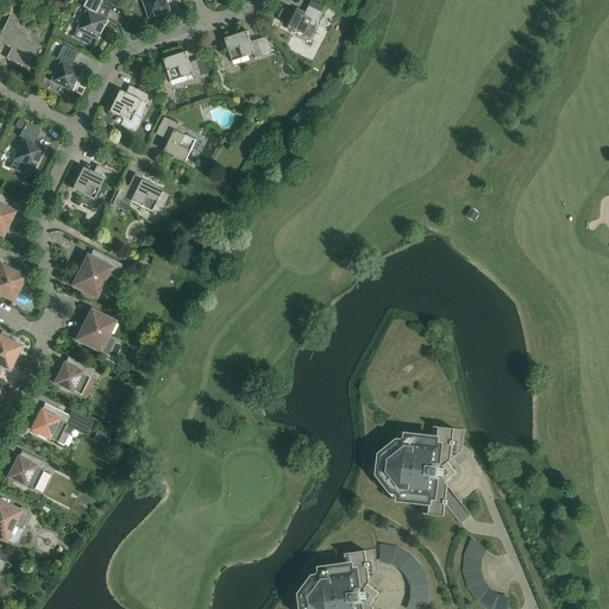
[(105,1),(101,0),(86,0),(83,7),(87,10),(76,30),(98,41),(108,19),(98,14),(105,1)]
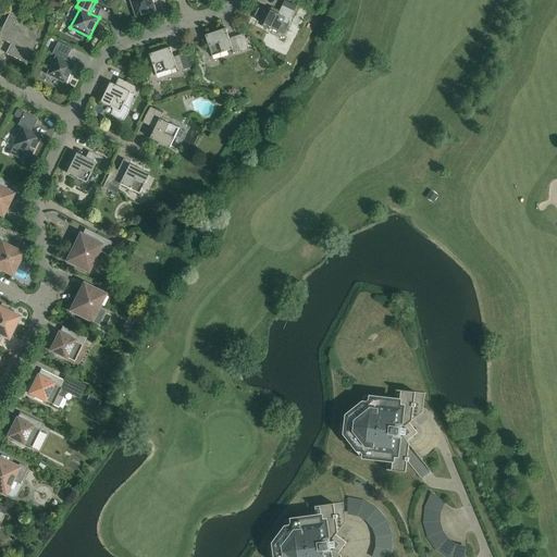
[(152,1),(155,0),(128,0),(135,17),(156,11),(152,1)]
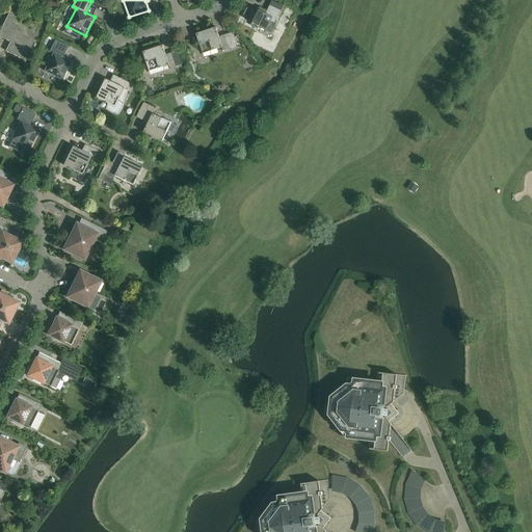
[(270,22),(274,24),(282,10),(270,4),(267,10),(260,7),(258,10),(251,7),(250,9),(247,8),(243,15),(246,17),(245,20),(253,23),(250,26),(258,29),(259,26),(266,30),(270,22)]
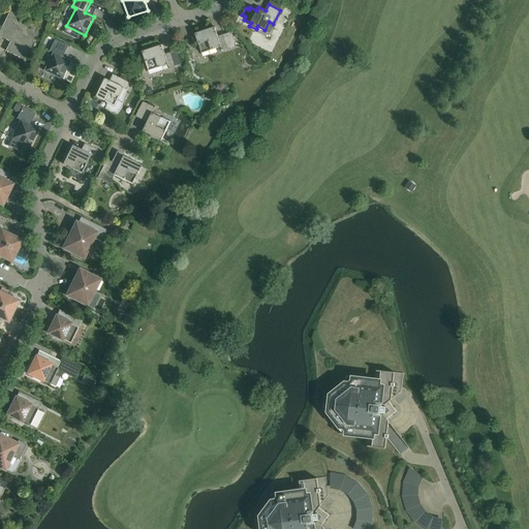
[(16,14),(9,11),(0,29),(0,36),(9,41),(5,51),(24,60),(33,41),(21,35),(23,30),(11,25),(16,14)]
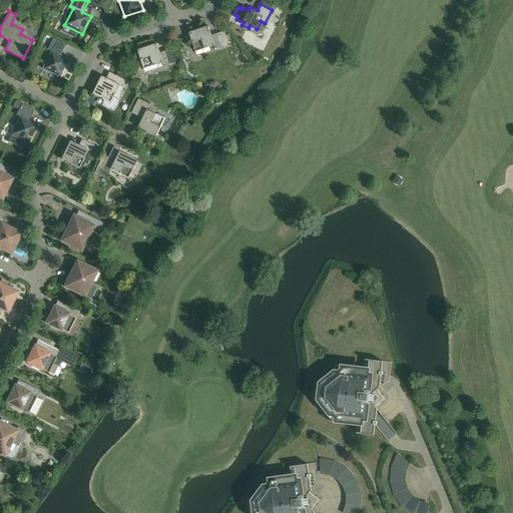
[(208,26),(188,33),(195,52),(213,46),(214,49),(228,44),(224,31),(211,36),(208,26)]
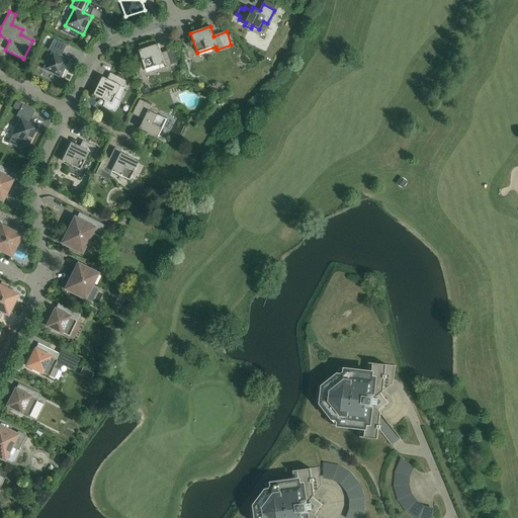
[(67,45),(55,38),(49,50),(52,52),(44,70),(62,79),(70,61),(62,56),(67,45)]
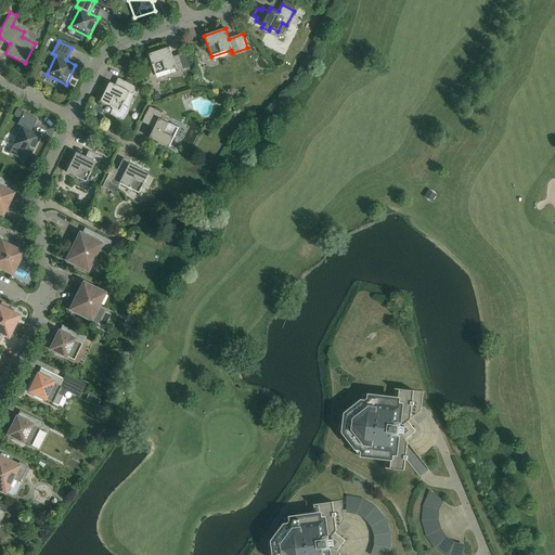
[(169,48),(149,54),(156,75),(176,68),(177,72),(184,69),(180,55),(172,57),(169,48)]
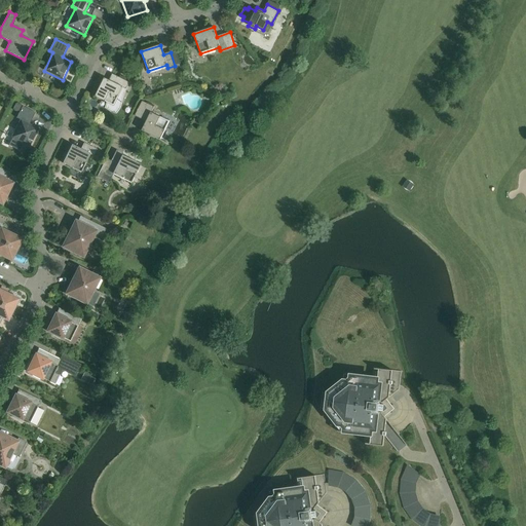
[(120,109),(121,103),(125,89),(129,82),(112,74),(109,80),(105,78),(96,97),(107,103),(105,108),(110,112),(116,113),(120,109)]
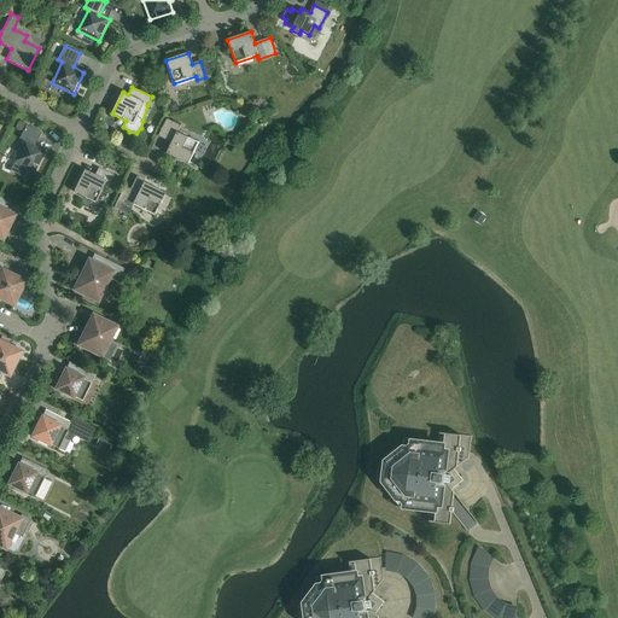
[(167,118),(158,136),(172,144),(167,153),(188,164),(199,143),(178,133),(181,126),(167,118)]
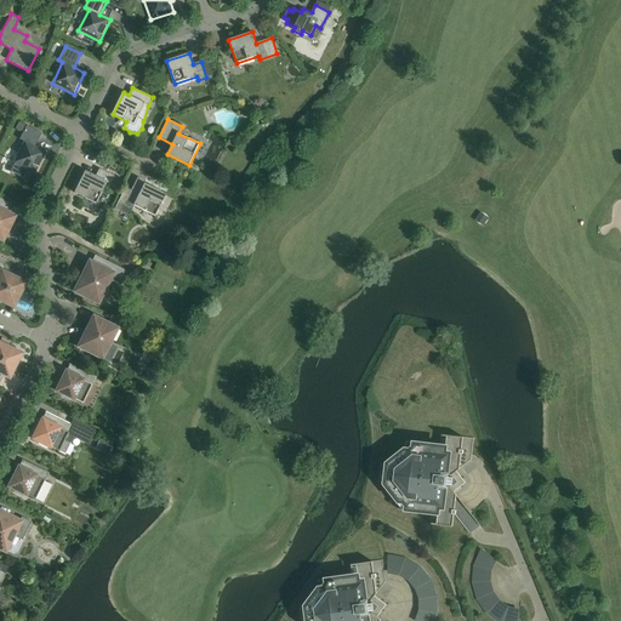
[(26,126),(18,121),(15,129),(23,132),(26,126)]
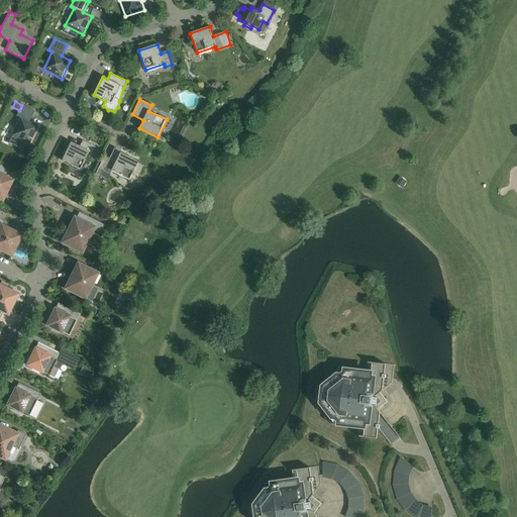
[(21,149),(25,142),(28,144),(37,126),(28,121),(34,111),(21,105),(16,116),(19,117),(10,135),(12,136),(8,143),(21,149)]
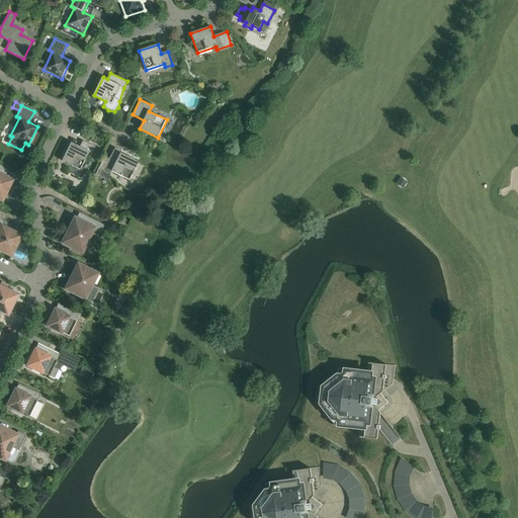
[(95,147),(82,141),(79,147),(70,143),(61,161),(79,170),(88,152),(91,154),(95,147)]
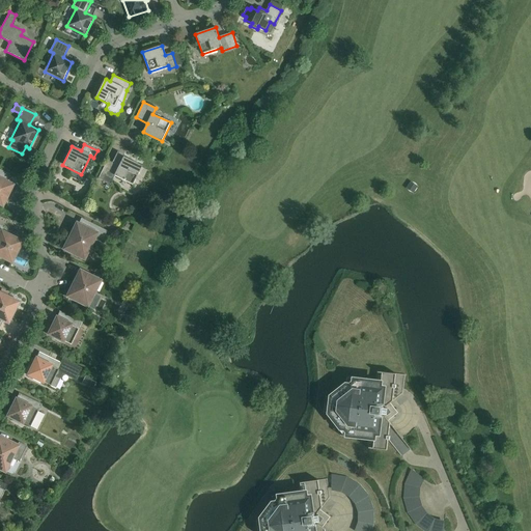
[(141,166),(122,157),(118,166),(107,160),(98,178),(109,185),(114,175),(132,185),(135,179),(141,183),(147,170),(141,167),(141,166)]
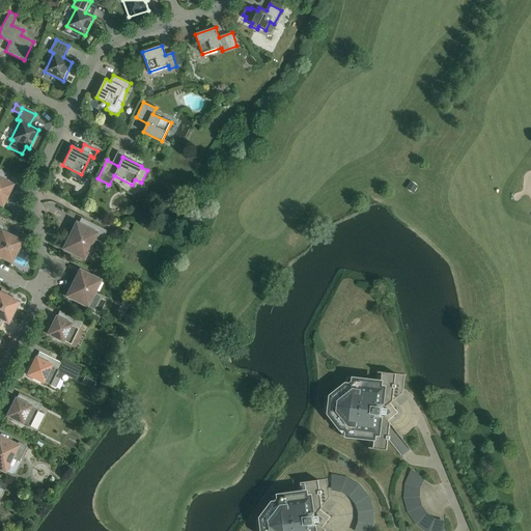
[(15,184),(6,180),(9,174),(0,169),(0,206),(2,208),(15,184)]
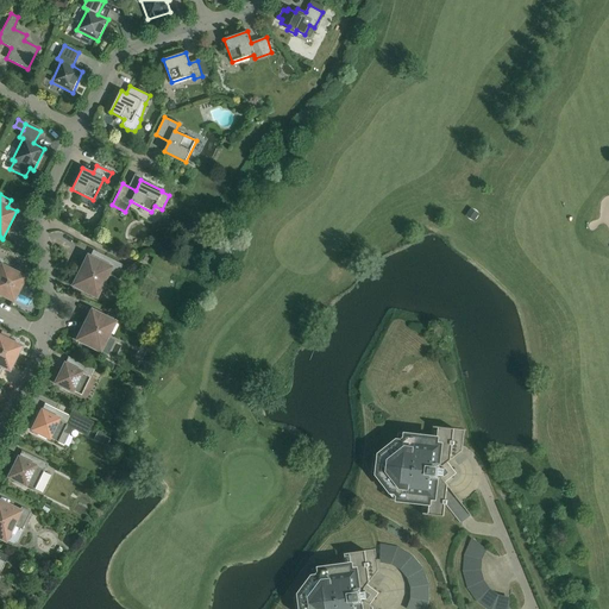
[(82,198),(79,205),(89,208),(92,202),(82,198)]
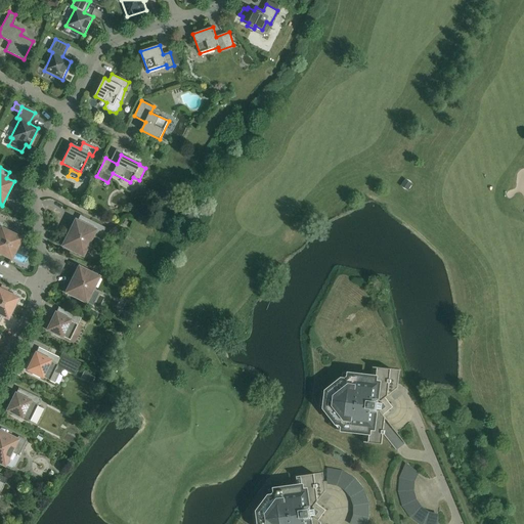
[(402,185),(405,180),(399,176),(396,181),(402,185)]
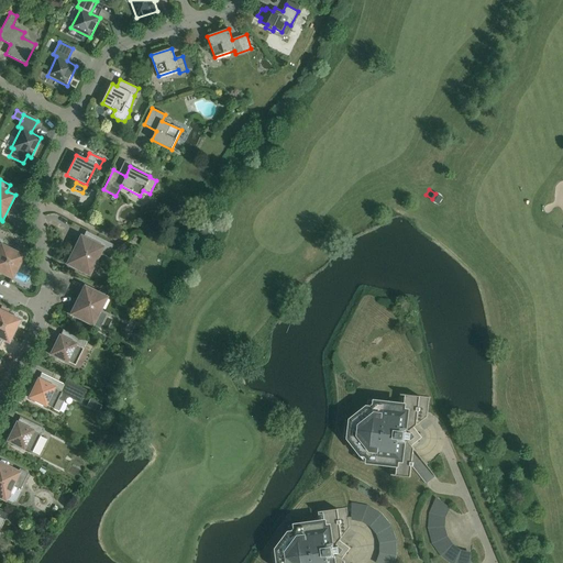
[(94,235),(91,240),(79,234),(64,265),(89,277),(102,251),(108,254),(112,245),(94,235)]
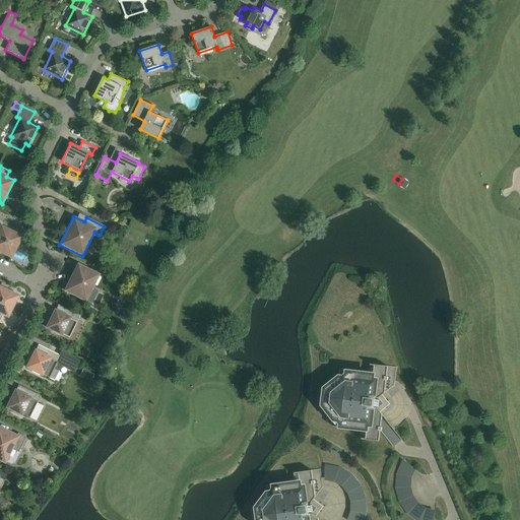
[(23,236),(2,225),(3,222),(0,220),(0,253),(11,259),(23,236)]
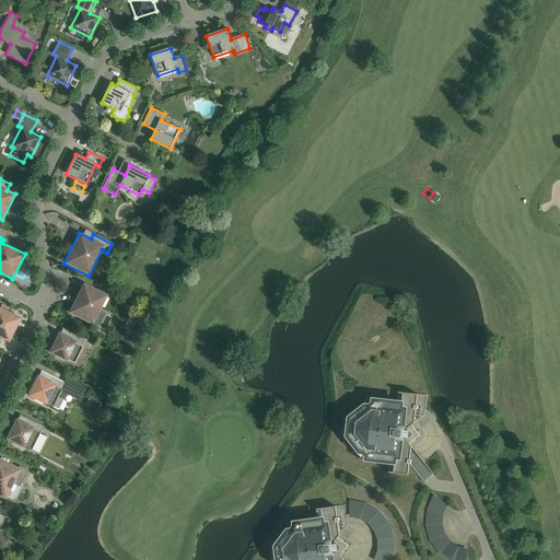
[(68,313),(92,326),(107,295),(83,282),(68,313)]
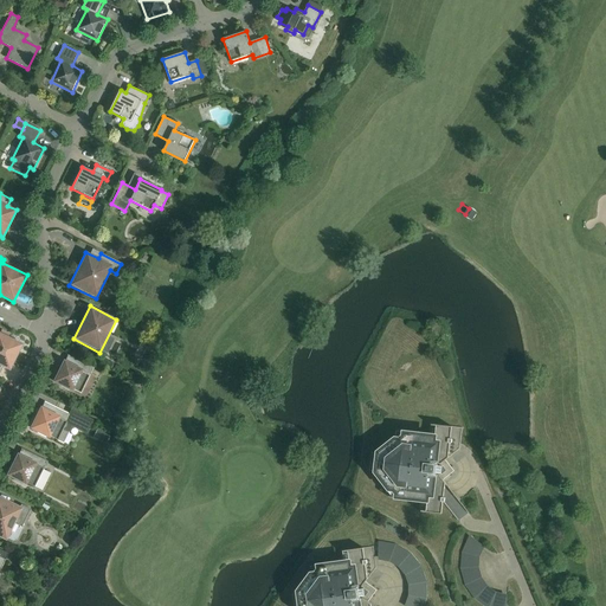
[(0,372),(2,368),(10,372),(23,345),(0,333),(0,372)]
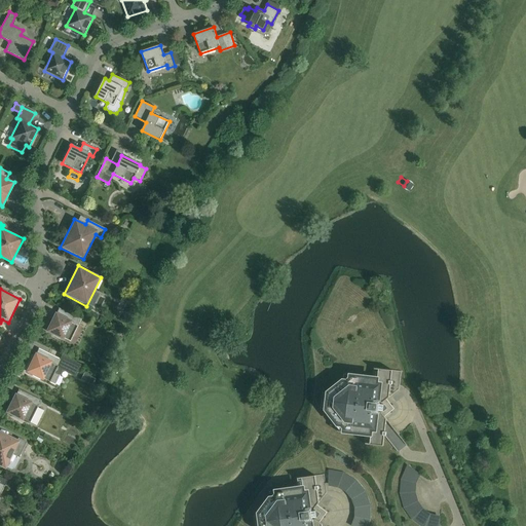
[(66,312),(64,316),(54,312),(45,332),(63,341),(64,339),(70,342),(80,320),(66,312)]
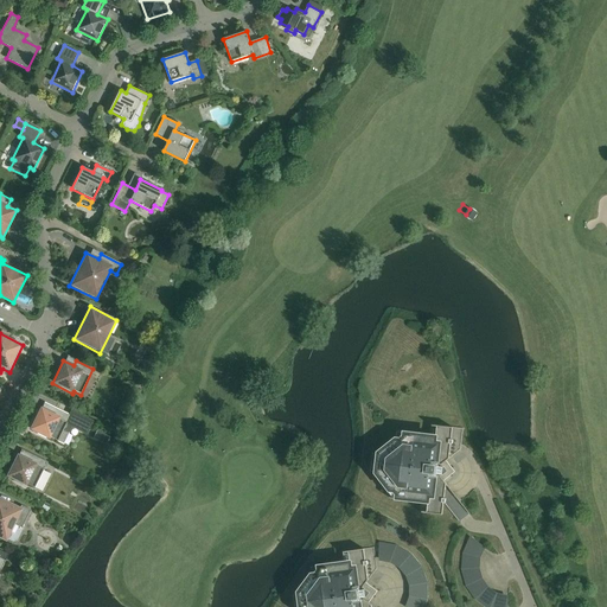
[(58,410),(56,413),(40,406),(29,429),(50,440),(51,438),(57,441),(63,443),(70,427),(87,435),(93,422),(71,410),(69,415),(58,410)]
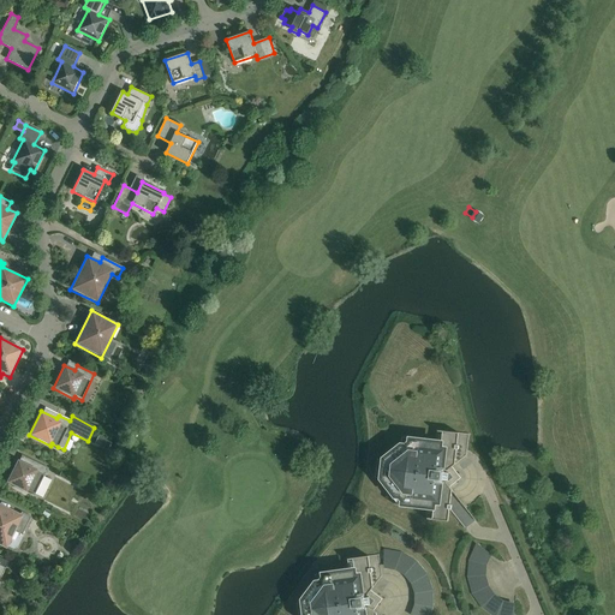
[(424,519),(448,521),(449,508),(452,490),(447,484),(457,478),(449,469),(466,455),(469,435),(435,430),(435,431),(437,431),(436,443),(412,441),(412,439),(402,437),(401,447),(384,460),(377,459),(375,478),(382,478),(395,495),(394,505),(404,506),(404,503),(429,507),(427,518),(424,518),(424,519)]
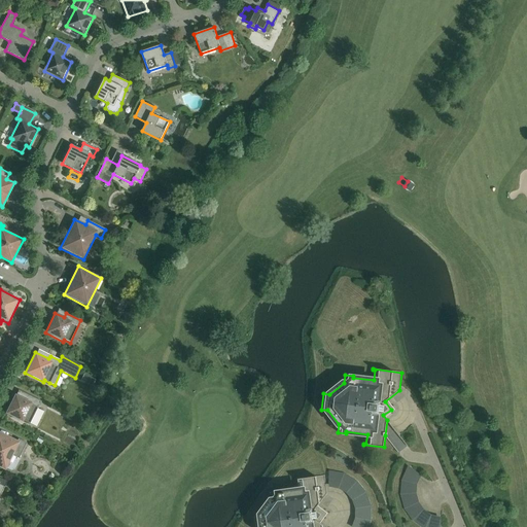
[(80,380),(86,383),(90,377),(83,374),(80,380)]
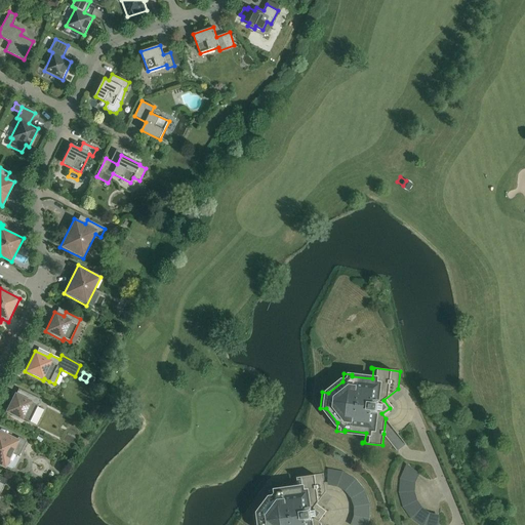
[(14,393),(4,412),(23,420),(24,419),(30,421),(40,400),(26,393),(24,397),(14,393)]
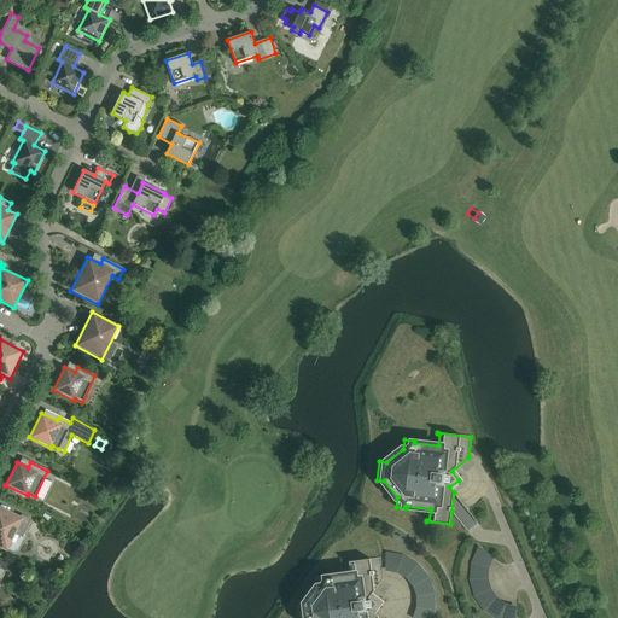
[(0,548),(6,552),(9,548),(10,548),(11,546),(11,544),(11,542),(15,535),(22,537),(30,519),(22,514),(21,517),(0,506),(0,548)]
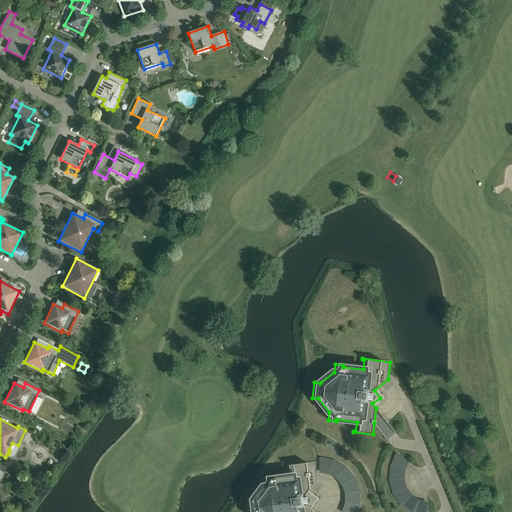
[(313,511),(313,510),(309,507),(314,499),(307,494),(318,480),(315,462),(287,466),(287,467),(289,466),(291,476),(271,479),(270,477),(262,478),(263,486),(253,500),(247,501),(248,511),(313,511)]
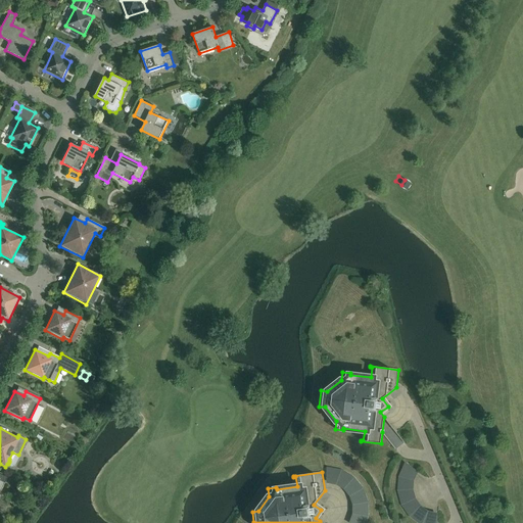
[(353,522),(355,522),(361,514),(344,507),(340,517),(353,522)]
